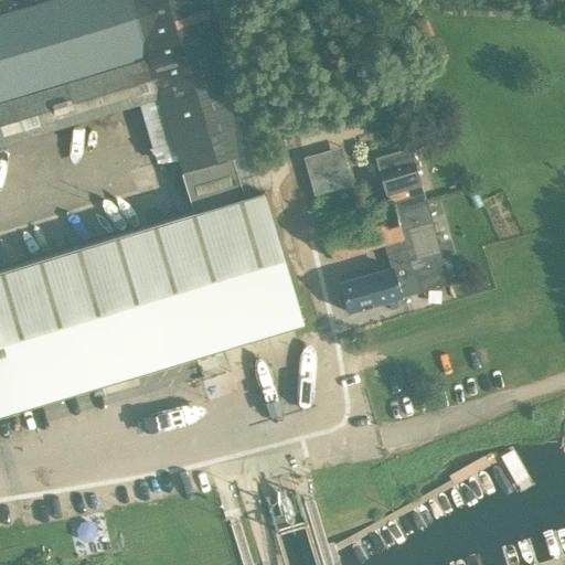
[(0,415),(302,323),(263,191),(244,198),(234,161),(230,84),(204,0),(49,0),(0,14),(0,145),(141,103),(158,161),(176,153),(193,212),(0,269),(0,415)]
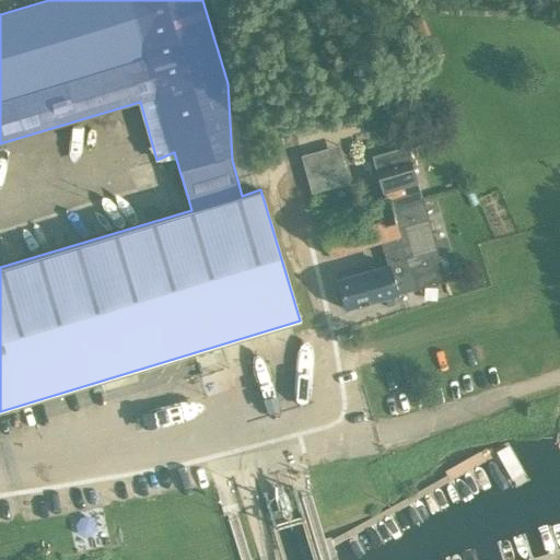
[(413,200),(422,197),(407,147),(372,156),(383,197),(388,196),(392,207),(413,200)]
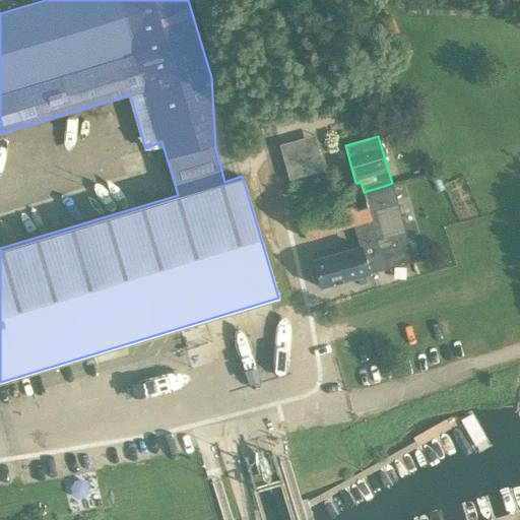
[(229,159),(236,156),(234,147),(225,149),(229,159)]
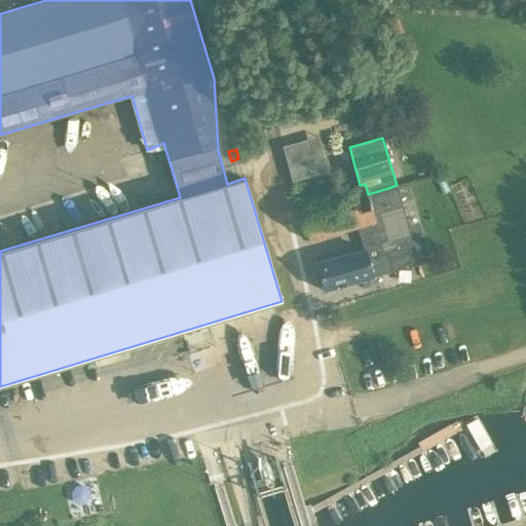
[(289,170),(292,182),(325,174),(322,161),(289,170)]
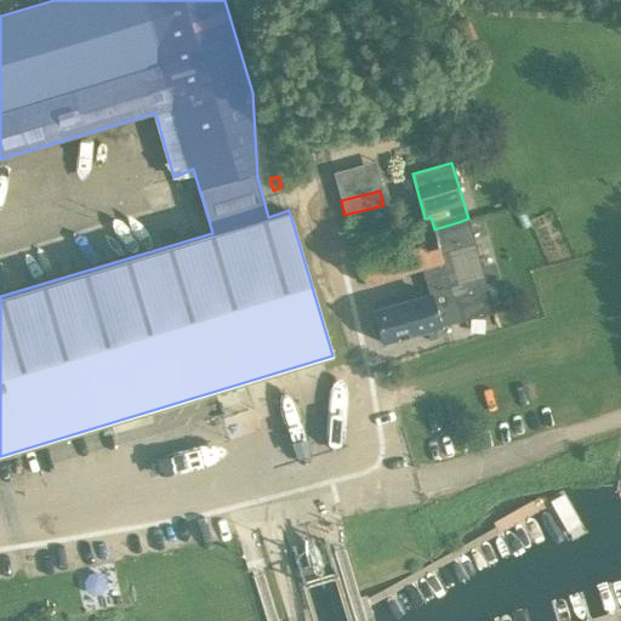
[(425,218),(352,239),(365,285),(421,269),(429,294),(374,309),(382,345),(442,328),(440,326),(495,312),(468,218),(459,222),(434,229),(431,217),(425,218)]
